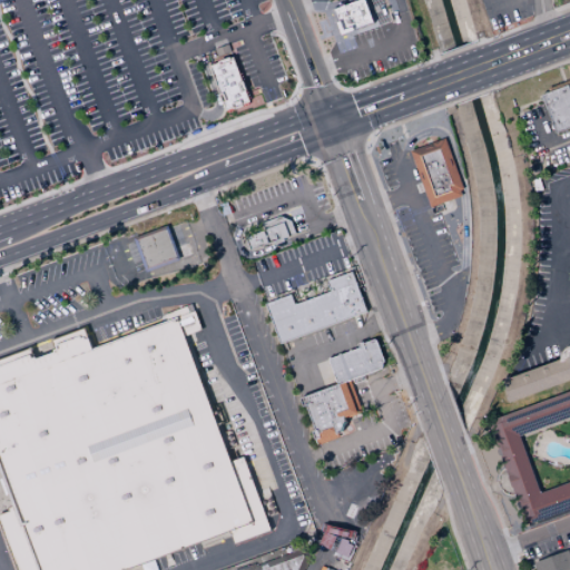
[(326,7),(330,6),(343,0),(369,0),(379,25),(338,40),(326,7)]
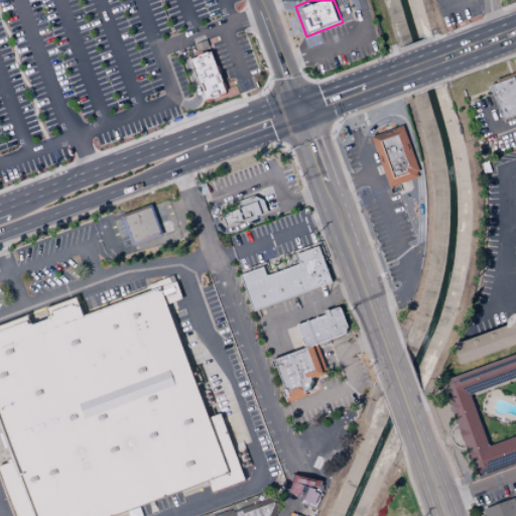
[(210,51),(226,92),(203,101),(187,59),(210,51)]
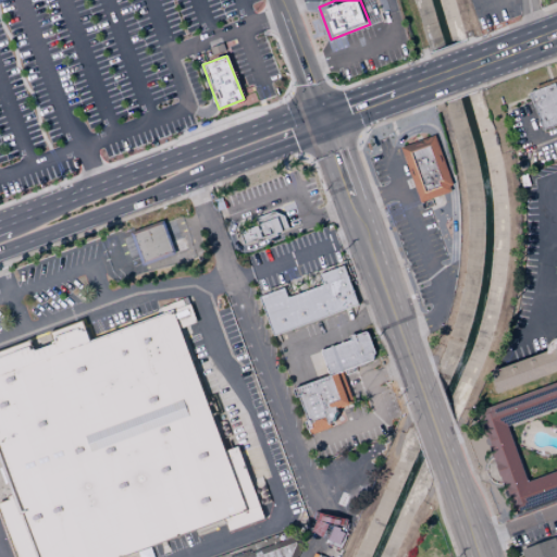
[(529,93),(537,89),(555,83),(556,88),(556,124),(543,130),(541,124),(537,115),(534,107),(530,97),(529,93)]
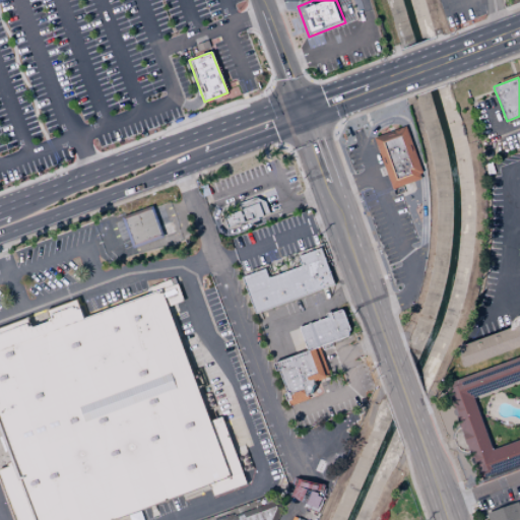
[(392,189),(373,137),(405,126),(423,173),(419,174),(420,179),(392,189)]
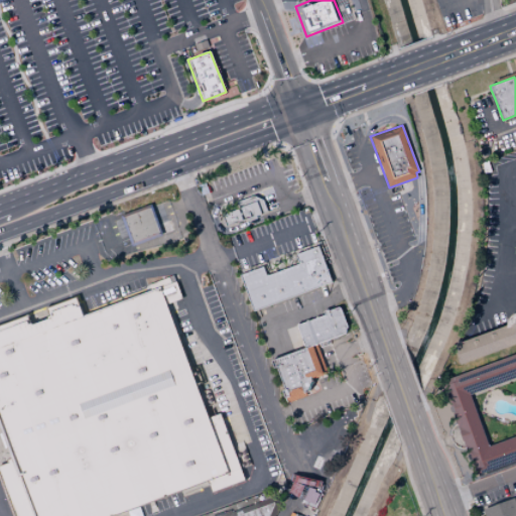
[(226,227),(221,215),(237,209),(235,202),(237,201),(237,202),(253,196),(261,199),(262,200),(267,212),(261,215),(261,214),(256,216),(257,219),(248,222),(247,220),(242,222),(242,221),(226,227)]
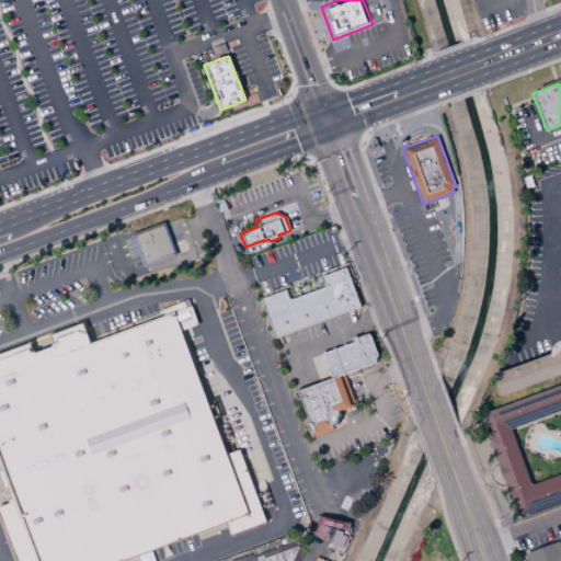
[(130,235),(164,221),(169,233),(172,243),(185,239),(189,250),(175,254),(176,255),(142,268),(135,247),(130,235)]
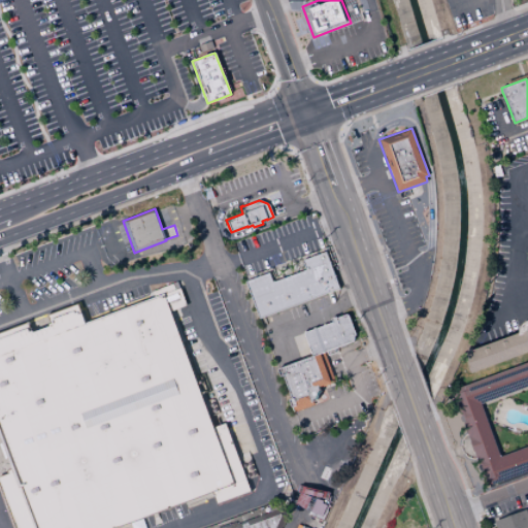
[(259,319),(249,291),(245,292),(240,279),(245,277),(253,275),(254,278),(268,272),(272,283),(305,270),(301,261),(316,255),(315,252),(328,246),(334,265),(331,266),(339,289),(259,319)]
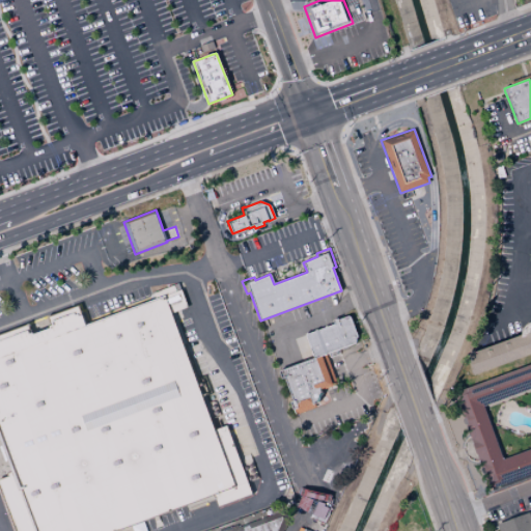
[(112,530),(17,530),(0,485),(0,479),(7,477),(1,460),(2,459),(1,456),(3,455),(1,450),(0,451),(0,333),(78,305),(84,324),(179,288),(187,307),(170,313),(213,429),(225,424),(251,494),(216,506),(212,495),(112,530)]
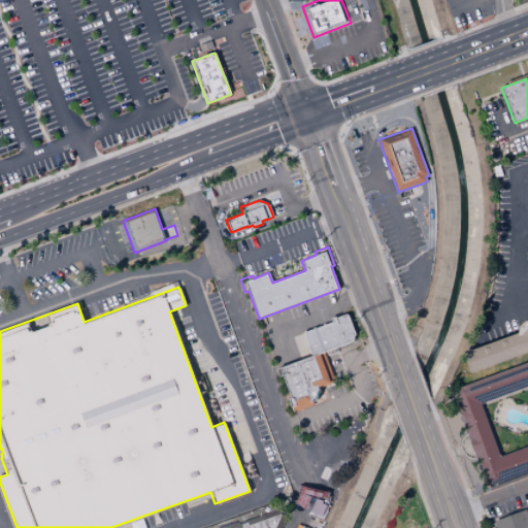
[(294,413),(292,407),(291,408),(288,400),(291,399),(283,376),(279,377),(276,370),(311,357),(303,333),(331,323),(330,319),(335,317),(336,318),(344,315),(345,315),(347,315),(348,315),(349,317),(355,334),(355,335),(355,336),(354,337),(354,339),(354,340),(353,341),(352,342),(336,348),(338,352),(327,356),(326,353),(324,353),(334,383),(320,388),(320,390),(316,401),(312,403),(314,405),(294,413)]
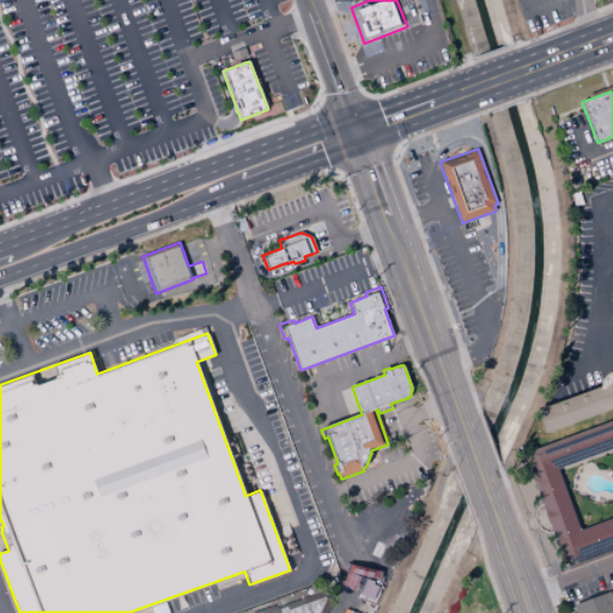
[(601,387),(602,384),(602,382),(604,380),(605,377),(607,376),(610,374),(612,372),(612,410),(547,435),(542,420),(544,420),(540,410),(601,387)]
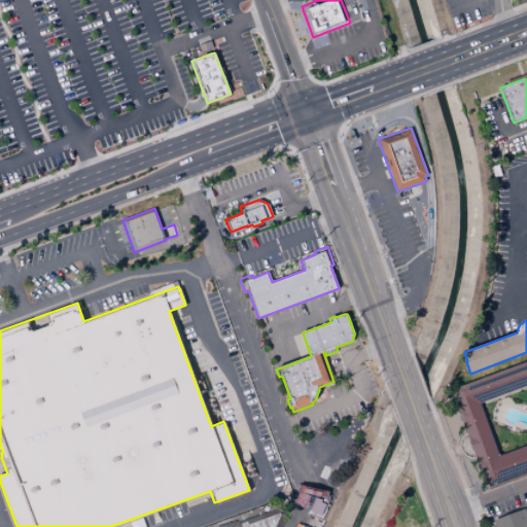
[(450,390),(526,361),(526,469),(485,486),(475,457),(465,433),(450,390)]
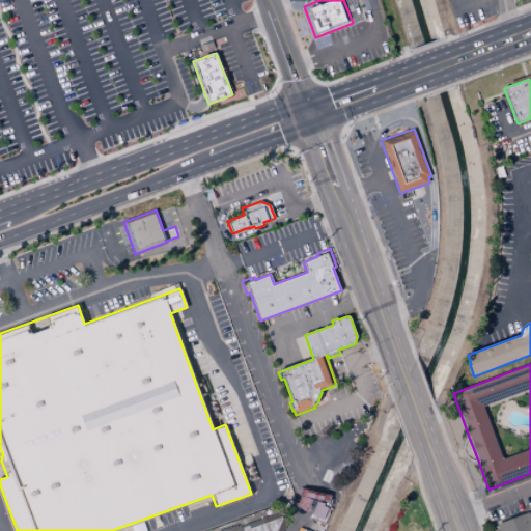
[(302,495),(303,487),(307,488),(306,491),(310,492),(325,495),(325,493),(331,495),(330,501),(308,496),(302,495)]
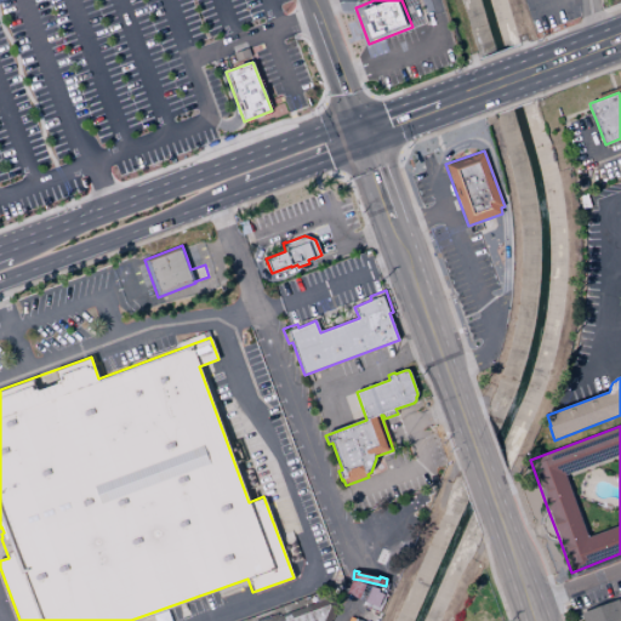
[(346,592),(354,596),(379,607),(383,593),(379,591),(380,588),(360,581),(352,579),(346,592)]
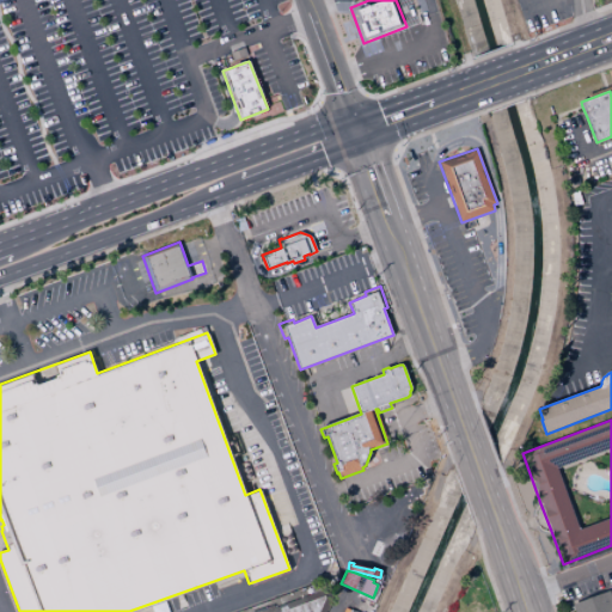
[(325,611),(331,600),(326,588),(259,611),(325,611)]
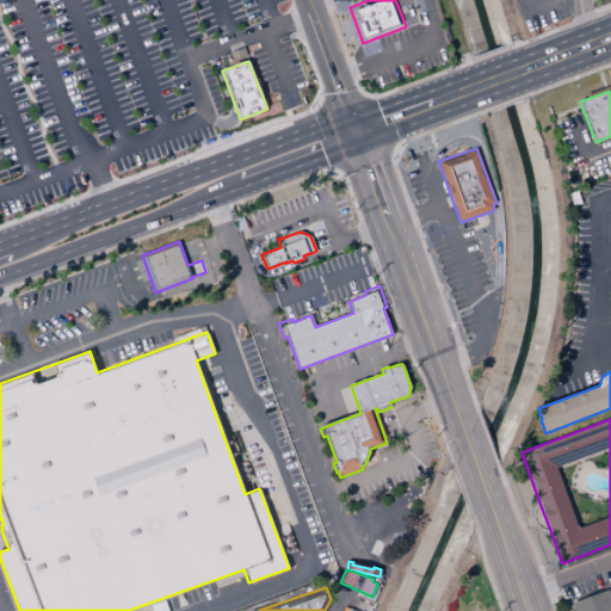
[(574,610),(572,603),(609,588),(610,594),(610,610),(574,610)]
